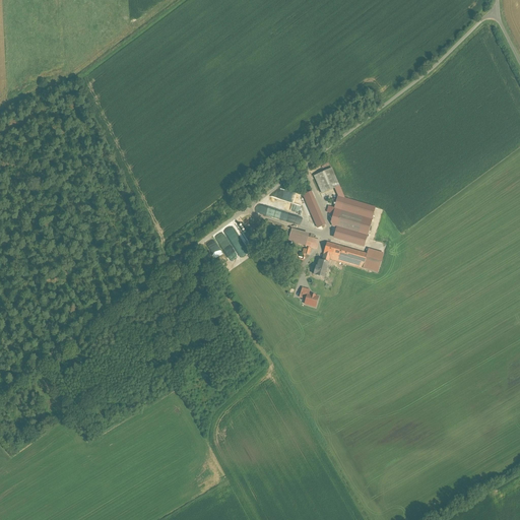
[(332,169),(315,176),(322,194),(340,187),(332,169)]
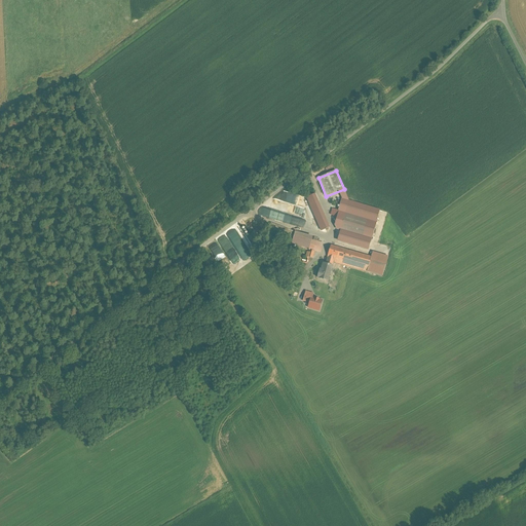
[(310,199),(304,202),(312,222),(320,219),(310,199)]
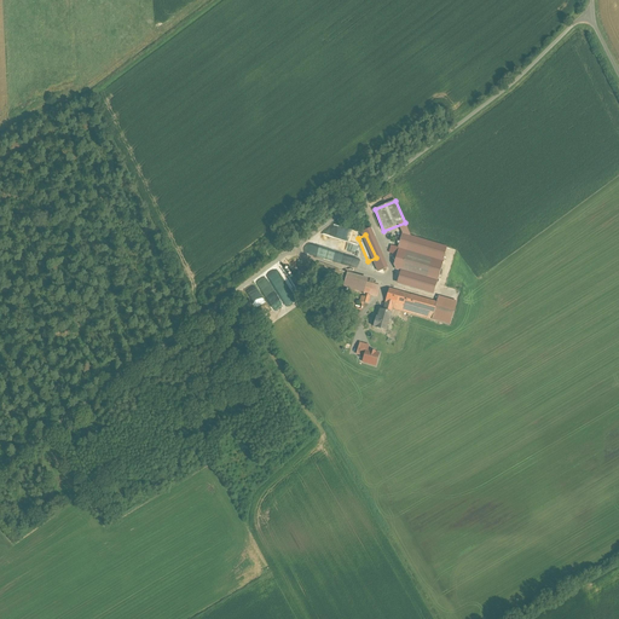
[(449,247),(404,235),(394,270),(428,278),(438,282),(449,247)]
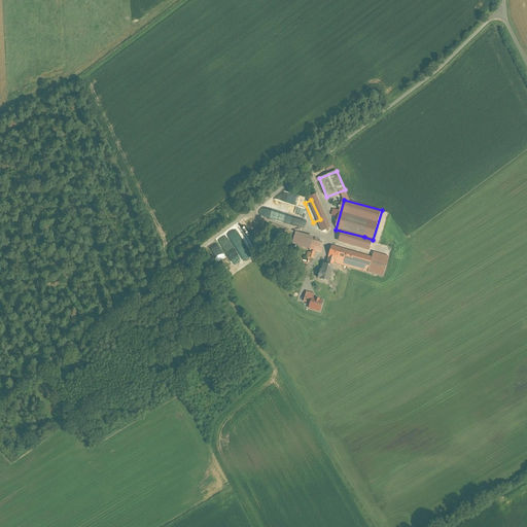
[(313,239),(272,223),(270,229),(279,232),(278,234),(303,243),(304,240),(311,243),(313,239)]
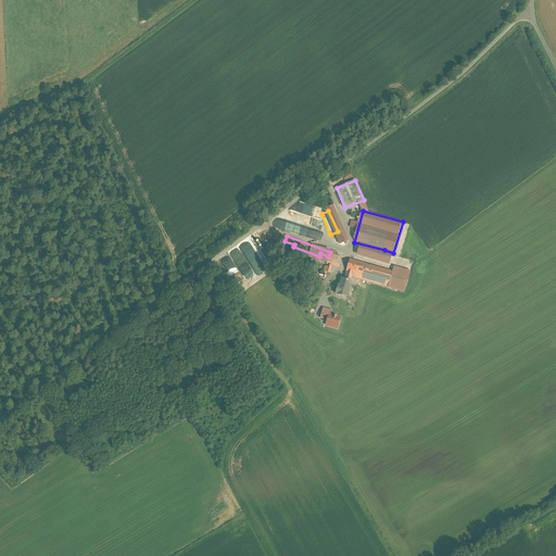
[(341,256),(330,254),(328,264),(338,267),(341,256)]
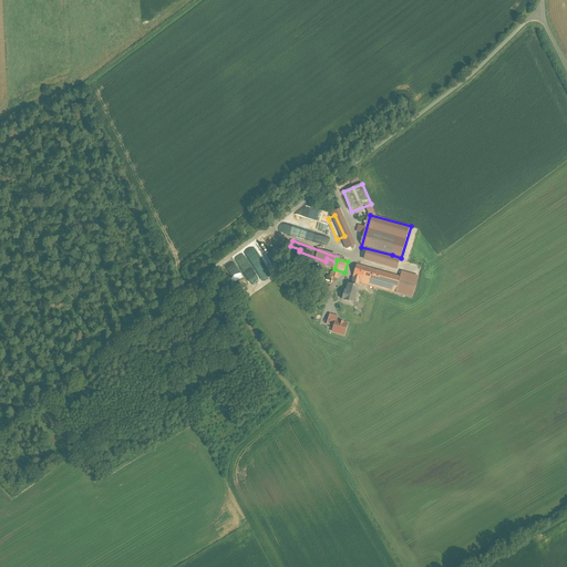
[(353,280),(359,282),(397,294),(397,291),(403,292),(408,279),(358,265),(353,280)]
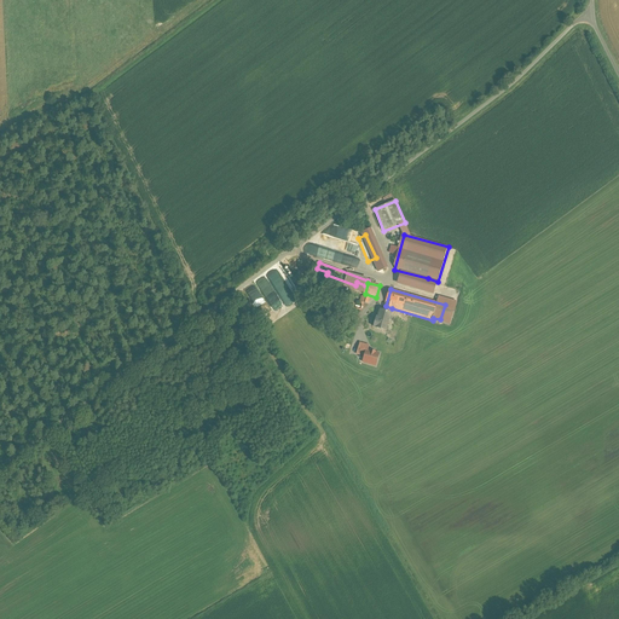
[(392,308),(386,306),(385,311),(381,310),(380,314),(379,318),(377,322),(388,325),(392,313),(391,313),(392,308)]
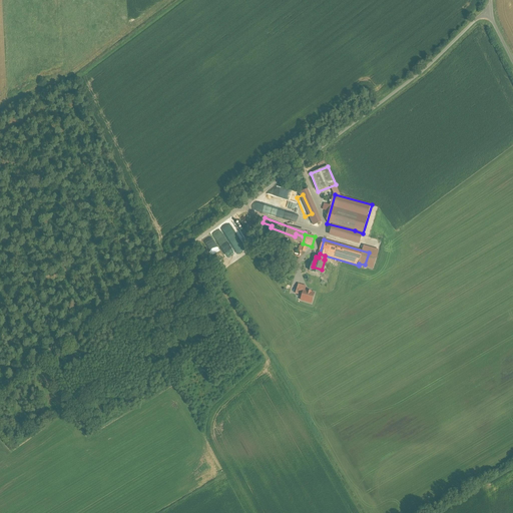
[(313,267),(314,264),(313,263),(311,271),(320,274),(322,270),(313,267)]
